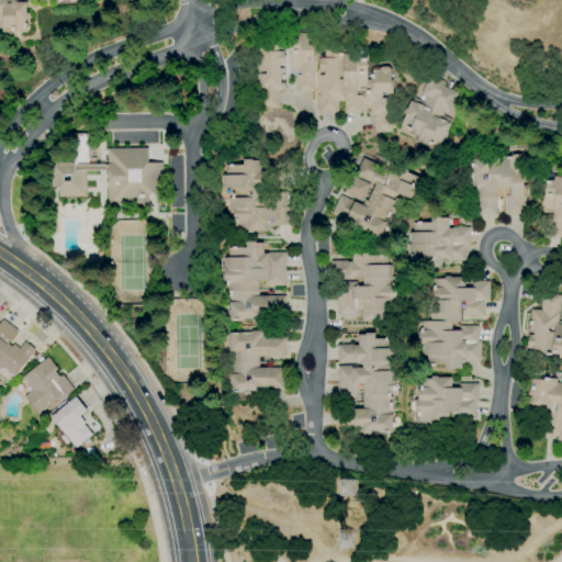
[(2,33),(2,29),(0,29),(0,0),(15,0),(15,3),(26,2),(26,13),(27,13),(27,20),(26,20),(26,27),(24,27),(24,29),(15,29),(15,32),(13,32),(13,33),(2,33)]
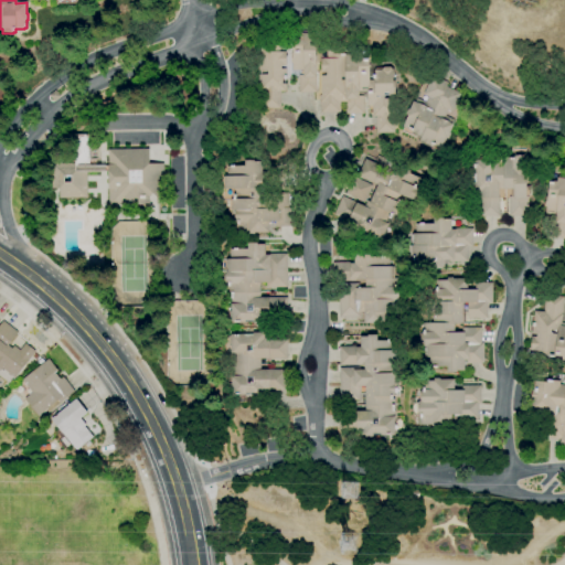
[(394,135),(374,132),(375,117),(371,116),(372,106),(366,106),(368,92),(359,92),(359,96),(365,97),(364,116),(344,114),(345,102),(340,103),(341,113),(320,114),(320,102),(320,99),(316,99),(316,92),(298,93),(298,75),(302,75),(302,70),(292,70),(291,63),(290,63),(290,54),(292,54),(292,35),(299,35),(299,32),(316,32),(317,51),(317,73),(320,73),(320,57),(326,57),(326,50),(336,50),(336,54),(341,54),(341,53),(345,53),(345,56),(373,56),(373,70),(381,70),(384,67),(390,66),(393,70),(395,70),(393,97),(387,97),(387,93),(384,93),(384,102),(396,103),(394,135)]
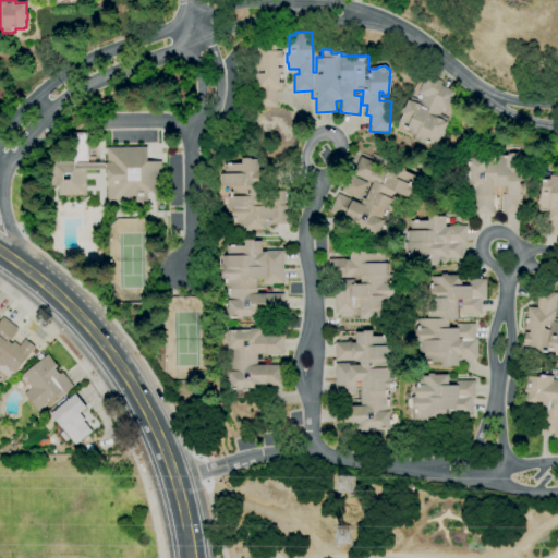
[(277,107),(258,107),(259,93),(255,93),(255,73),(264,73),(264,70),(254,70),(254,47),(266,47),(266,44),(276,44),(276,51),(281,51),(282,58),(282,64),(278,64),(277,68),(283,68),(282,79),(279,79),(279,83),(282,83),(282,91),(278,91),(277,107)]
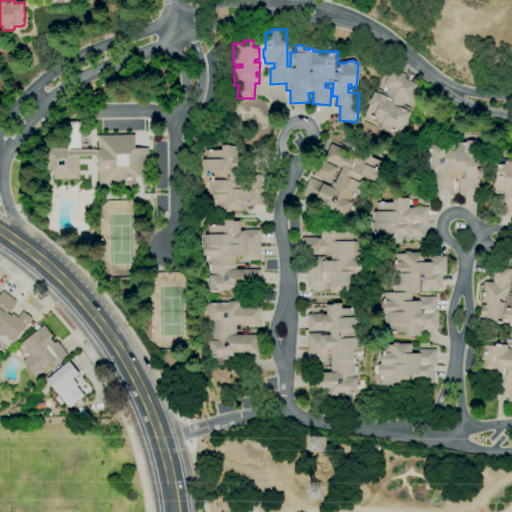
[(400,134),(393,132),(391,131),(389,134),(380,129),(381,127),(380,127),(381,125),(375,122),(374,124),(365,119),(367,115),(365,114),(369,105),(367,104),(369,99),(371,99),(374,91),(376,92),(377,89),(385,92),(387,87),(384,85),(391,68),(405,75),(404,78),(417,84),(406,110),(410,112),(407,119),(408,120),(405,125),(404,125),(400,134)]
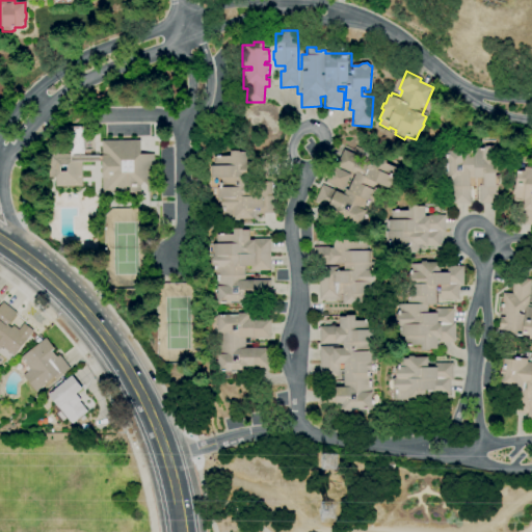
[(155,193),(130,193),(102,193),(102,177),(102,162),(82,162),(82,186),(56,187),(55,177),(47,178),(46,151),(65,150),(65,154),(72,154),(71,127),(84,127),(85,155),(102,155),(102,140),(139,140),(140,154),(155,154),(155,193)]
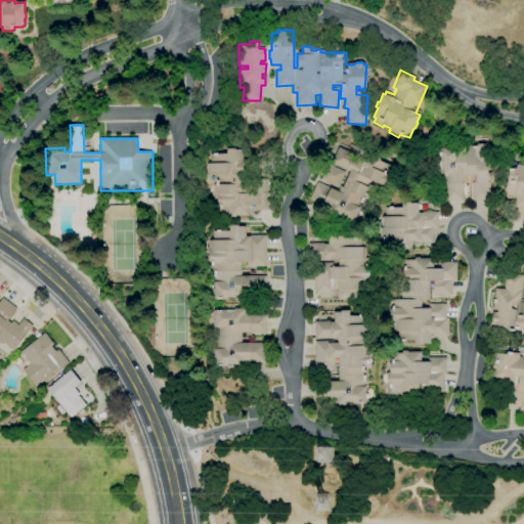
[(472,201),(471,183),(476,182),(476,175),(467,175),(462,175),(462,200),(445,201),(444,184),(437,184),(437,169),(439,169),(438,148),(456,148),(456,146),(467,146),(467,143),(478,143),(478,144),(488,144),(488,158),(487,158),(487,173),(490,173),(490,182),(488,183),(488,200),(472,201)]
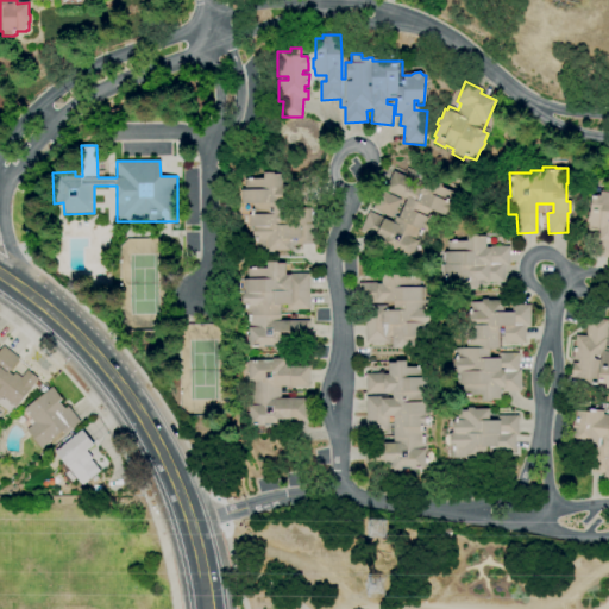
[(412,262),(396,253),(389,250),(388,251),(375,245),(377,240),(375,239),(384,218),(393,223),(395,217),(399,218),(407,200),(385,189),(394,171),(413,181),(410,186),(418,188),(422,179),(427,181),(427,179),(437,183),(437,182),(443,184),(441,187),(450,190),(451,189),(457,193),(446,217),(435,211),(432,219),(434,220),(427,233),(424,231),(419,244),(418,243),(415,249),(418,250),(412,262)]
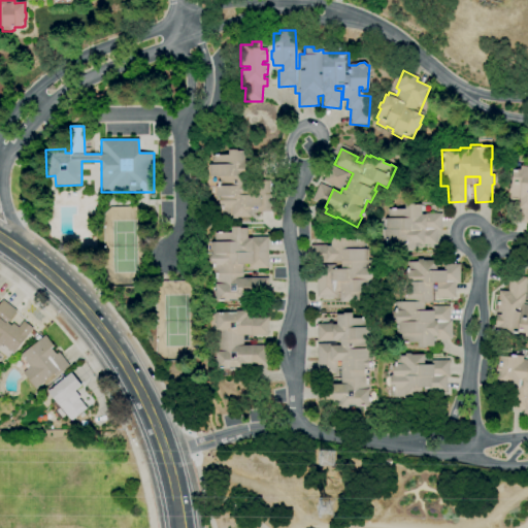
[(232,219),(232,217),(222,217),(222,209),(222,206),(220,206),(219,196),(218,196),(217,187),(218,187),(218,182),(220,182),(220,177),(218,177),(218,176),(210,176),(209,165),(211,165),(211,156),(216,155),(216,154),(220,154),(220,156),(229,155),(229,151),(238,150),(238,152),(244,151),(244,160),(252,160),(252,175),(244,176),(244,182),(269,180),(269,195),(274,195),(274,211),(256,212),(256,208),(251,208),(252,218),(237,218),(237,219),(232,219)]
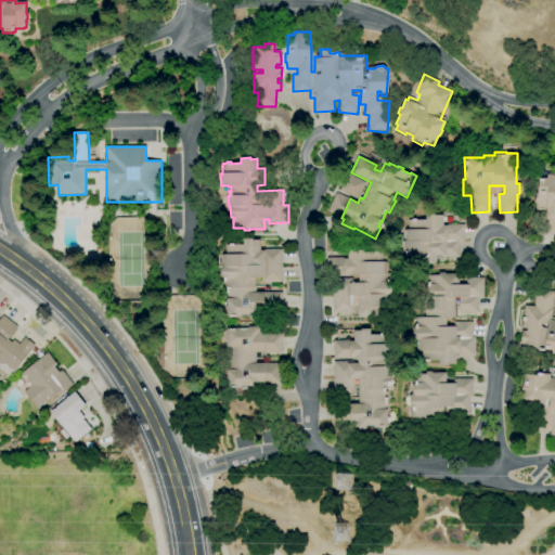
[(358,198),(339,190),(346,173),(365,182),(358,198)]
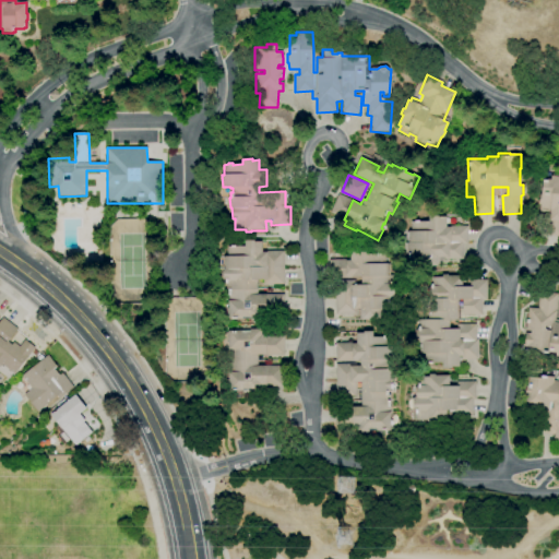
[(558,235),(544,235),(545,219),(548,219),(549,212),(538,211),(542,179),(549,179),(550,176),(551,176),(551,175),(558,175),(558,235)]
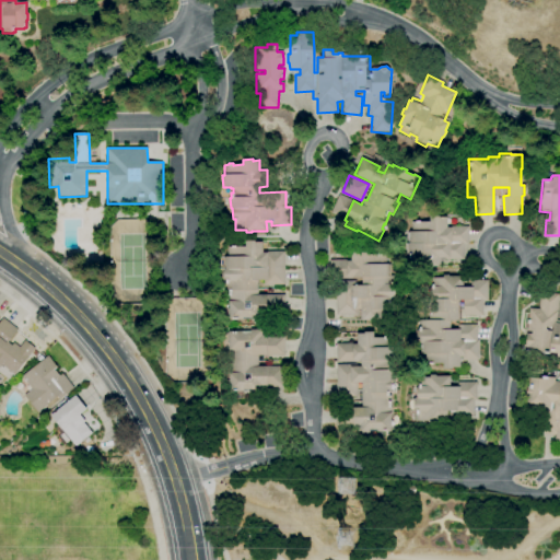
[(433,267),(419,268),(419,259),(408,259),(408,255),(406,255),(406,243),(408,243),(408,241),(404,241),(404,233),(411,233),(411,222),(430,221),(430,216),(439,216),(439,217),(446,217),(446,226),(468,226),(468,245),(464,245),(464,259),(445,260),(445,257),(439,258),(439,267),(433,267)]
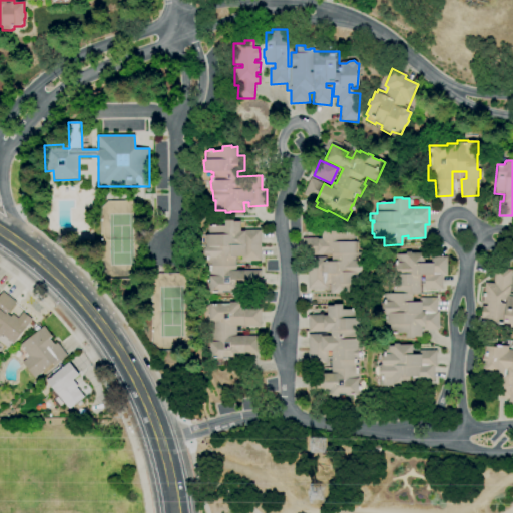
[(241,294),(230,294),(230,291),(222,291),(222,294),(210,294),(210,291),(208,291),(208,283),(209,283),(209,267),(207,267),(207,258),(206,258),(206,255),(205,255),(205,247),(205,245),(206,245),(206,235),(208,235),(208,225),(224,225),(224,220),(233,220),(233,221),(240,221),(240,231),(244,231),(244,230),(260,230),(261,261),(241,261),(241,257),(235,257),(235,265),(236,265),(236,271),(261,271),(261,288),(244,289),(244,290),(241,290),(241,294)]
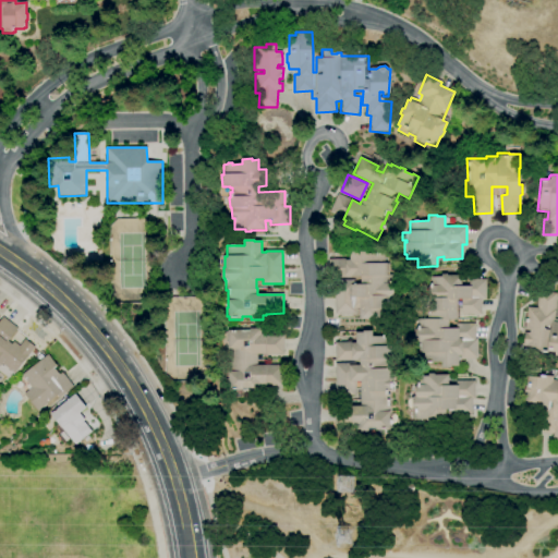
[(388,316),(360,317),(360,308),(355,308),(355,313),(335,313),(335,280),(354,280),(354,284),(361,284),(361,277),(351,277),(351,278),(346,278),(346,276),(328,276),(328,258),(344,258),(344,259),(350,259),(350,247),(366,247),(366,252),(386,252),(386,263),(389,263),(389,275),(391,275),(391,281),(393,281),(393,298),(389,298),(389,307),(388,307),(388,316)]
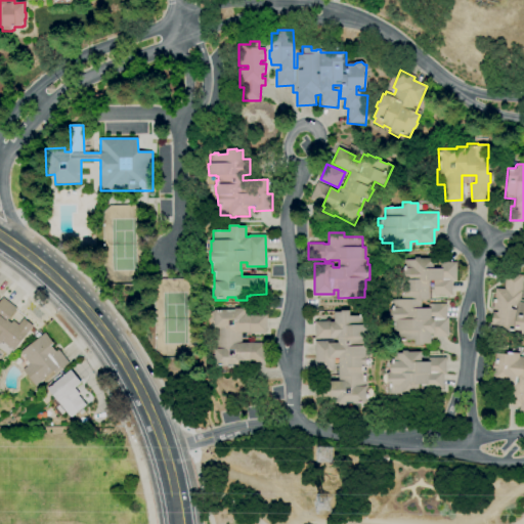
[(431,345),(415,345),(415,340),(397,340),(397,332),(395,332),(395,321),(391,321),(391,307),(392,307),(392,299),(400,299),(400,286),(398,286),(398,268),(403,268),(403,260),(415,260),(415,257),(420,257),(420,258),(433,258),(433,268),(440,268),(440,262),(456,262),(456,281),(451,281),(451,296),(434,296),(434,280),(430,280),(430,300),(422,300),(422,308),(428,308),(428,304),(446,304),(446,317),(448,317),(448,337),(433,337),(433,334),(431,334),(431,345)]
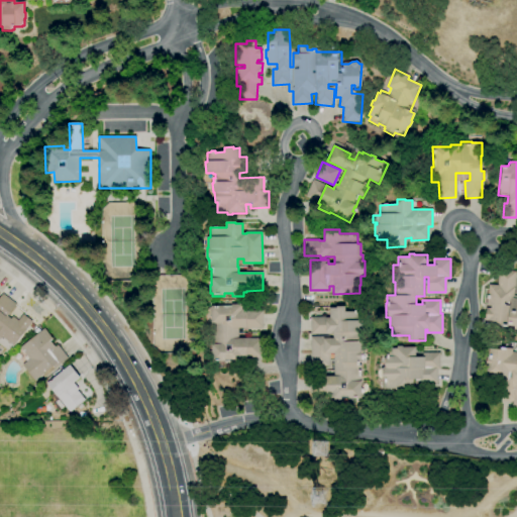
[(516,329),(514,329),(514,326),(508,325),(508,328),(490,326),(491,321),(481,320),(483,304),(486,304),(487,303),(483,303),(485,289),(488,289),(489,285),(497,285),(499,270),(515,272),(513,295),(516,295),(516,291),(515,291),(516,275),(516,329)]
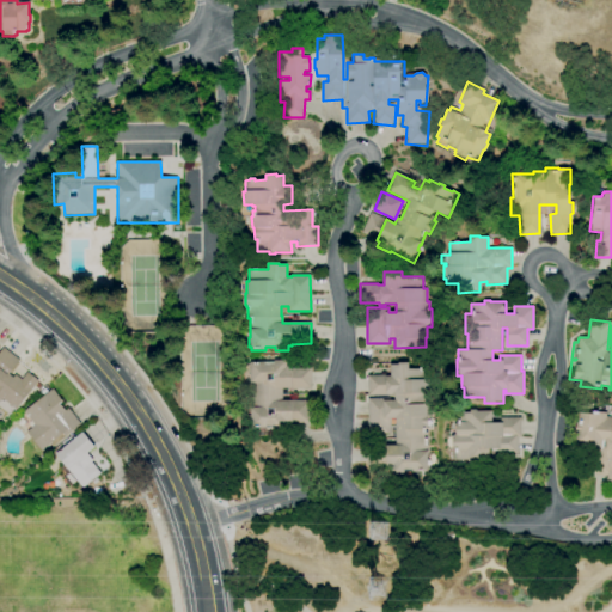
[(16,410),(2,399),(0,403),(0,352),(4,348),(19,360),(8,374),(13,378),(16,374),(22,379),(28,372),(38,381),(16,410)]
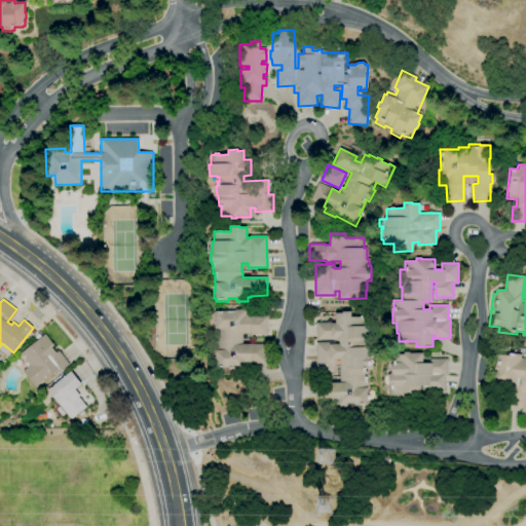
[(247,369),(236,369),(236,368),(228,368),(216,368),(215,350),(217,350),(217,329),(215,329),(215,322),(213,322),(213,313),(215,313),(215,311),(227,311),(235,311),(235,309),(247,309),(247,314),(250,314),(250,316),(267,316),(267,334),(250,334),(242,334),(242,344),(266,344),(266,364),(250,364),(250,363),(247,363),(247,369)]
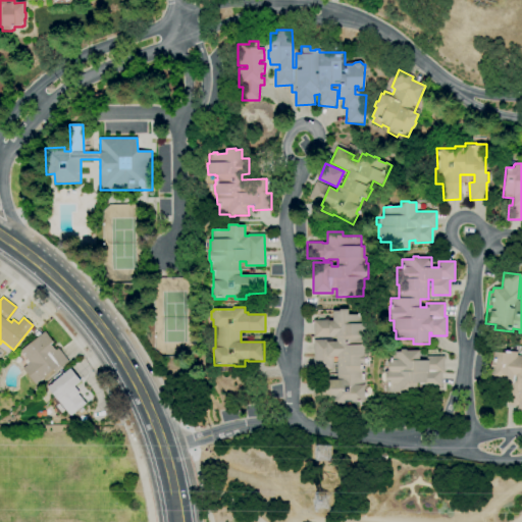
[(341,409),(341,403),(333,403),(333,399),(329,399),(329,397),(313,398),(313,380),(329,379),(337,379),(337,357),(332,357),(332,370),(326,370),(314,371),(313,340),(332,340),(332,342),(337,342),(336,335),(335,335),(335,337),(329,337),(329,336),(313,337),(313,320),(329,320),(329,321),(332,321),(332,310),(349,309),(349,315),(366,314),(366,323),(368,323),(368,334),(364,334),(365,346),(366,346),(366,354),(366,365),(362,365),(362,363),(359,363),(359,366),(361,366),(361,368),(362,368),(362,366),(364,366),(364,368),(365,368),(365,392),(366,392),(367,401),(365,401),(365,402),(358,402),(358,409),(341,409)]
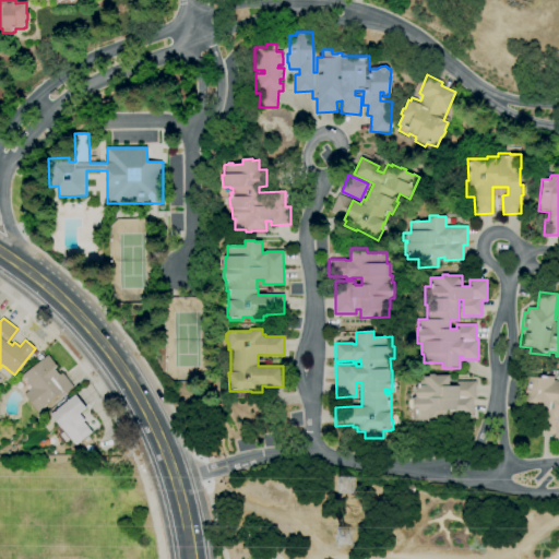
[(38,412),(24,395),(32,389),(22,377),(48,355),(58,367),(55,369),(60,376),(62,373),(73,387),(60,399),(57,395),(38,412)]
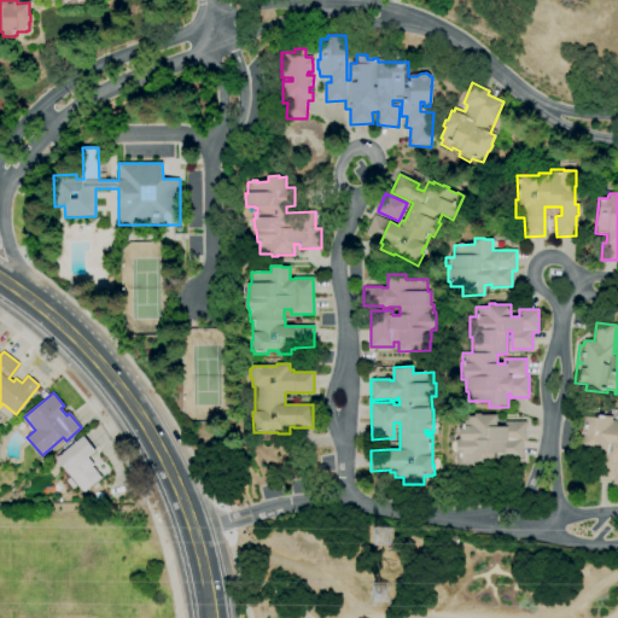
[(617,490),(612,490),(613,481),(593,478),(594,459),(581,456),(582,438),(581,437),(582,426),(583,426),(584,417),(589,418),(589,412),(604,414),(604,415),(606,417),(607,409),(617,410),(617,412),(617,490)]
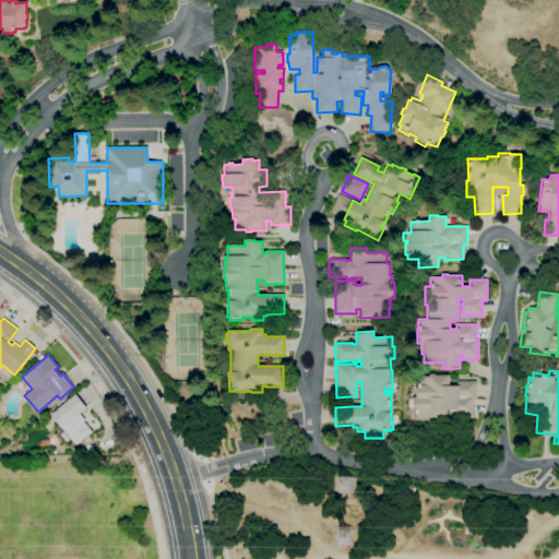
[(427,423),(427,420),(416,420),(415,412),(414,412),(414,409),(408,409),(407,399),(415,399),(415,396),(417,396),(416,377),(429,377),(429,375),(435,375),(435,376),(449,376),(449,387),(456,387),(456,382),(475,381),(476,400),(473,400),(473,415),(454,415),(454,409),(447,409),(447,423),(427,423)]
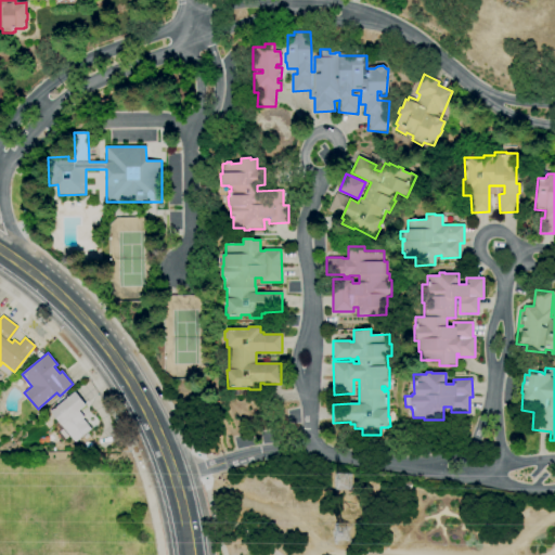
[(75,442),(69,437),(64,441),(56,433),(60,429),(55,424),(59,422),(50,412),(75,391),(86,405),(79,411),(85,417),(82,418),(91,429),(75,442)]
